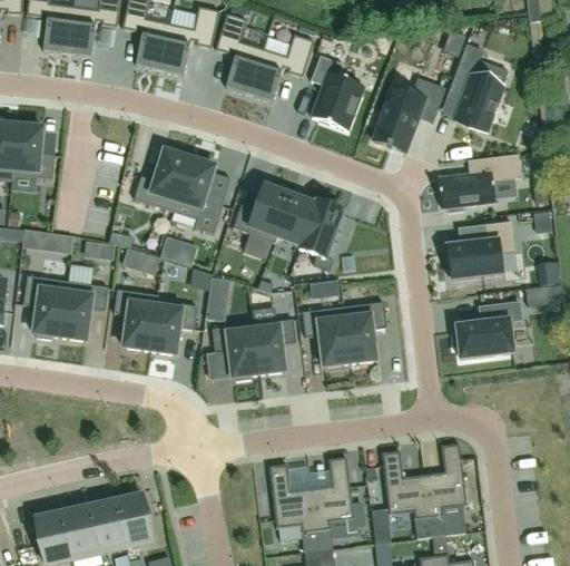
[(0,0),(0,39),(2,10),(8,10),(8,13),(22,15),(22,0),(0,0)]
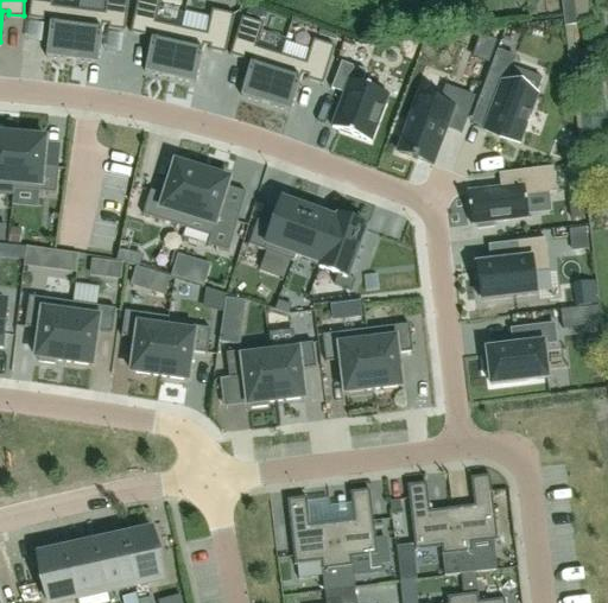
[(71,57),(78,7),(80,0),(31,0),(30,16),(45,18),(45,14),(51,16),(46,54),(71,57)]
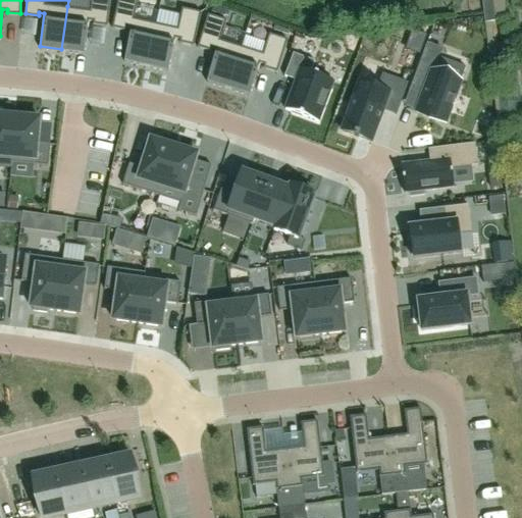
[(67,6),(61,49),(84,52),(89,18),(93,19),(93,22),(106,24),(109,0),(90,0),(89,8),(67,6)]
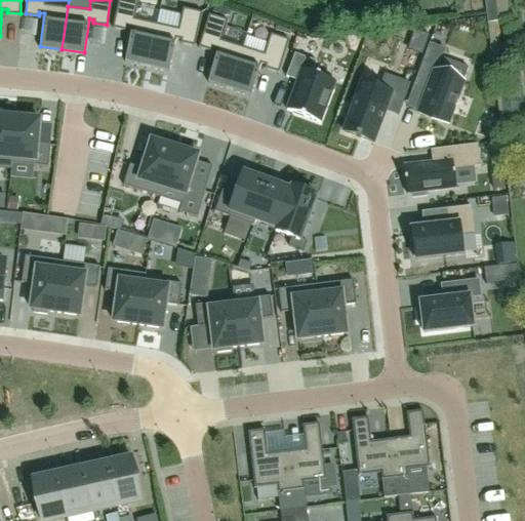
[(485,0),(487,15),(491,49),(492,61),(515,57),(513,41),(501,42),(498,18),(509,17),(506,0),(485,0)]
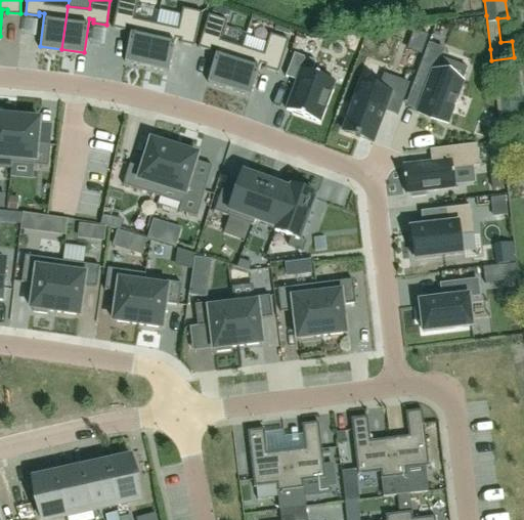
[(227,5),(215,1),(212,9),(225,13),(227,5)]
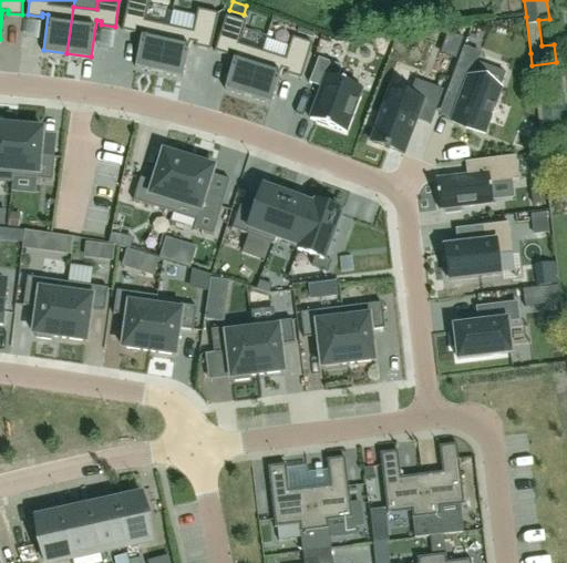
[(133,2),(123,37),(136,40),(130,61),(155,68),(167,26),(151,21),(154,8),(133,2)]
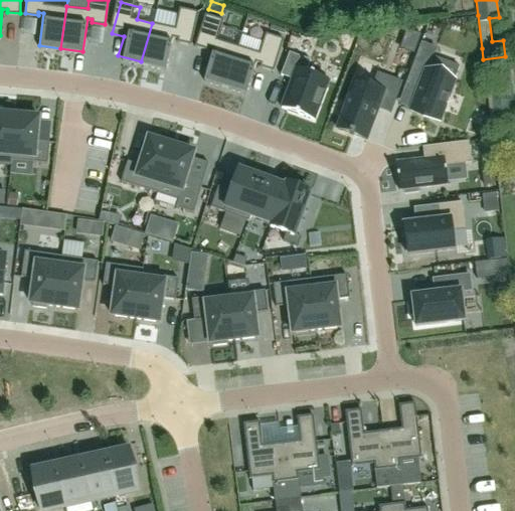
[(152,23),(141,61),(165,68),(170,49),(182,52),(190,21),(171,16),(168,27),(152,23)]
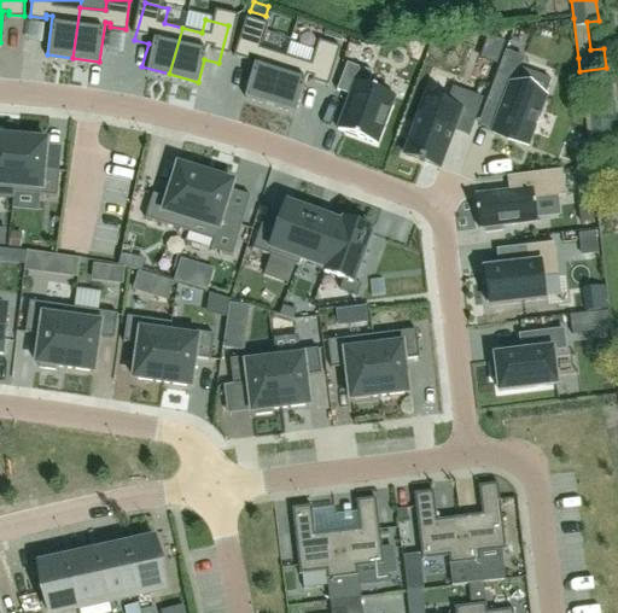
[(246,27),(233,63),(246,68),(238,91),(266,100),(283,56),(264,48),(269,35),(246,27)]
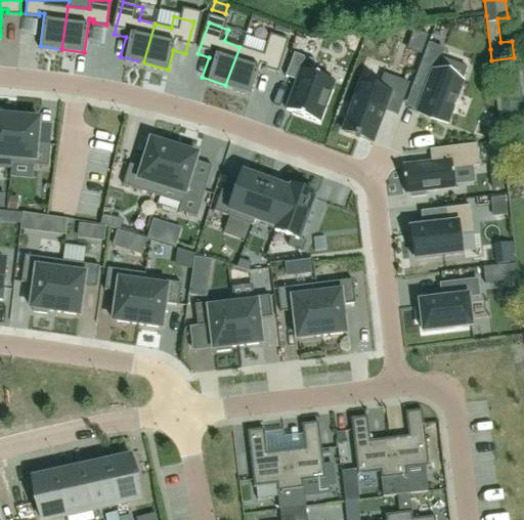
[(239,47),(225,85),(248,93),(255,75),(266,79),(278,48),(259,41),(255,52),(239,47)]
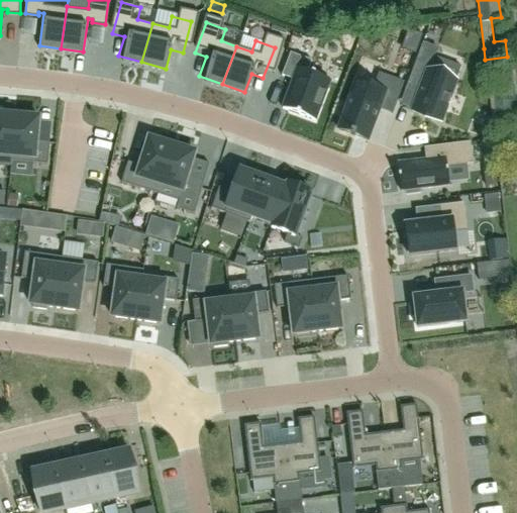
[(285,50),(277,73),(289,77),(278,105),(308,116),(322,79),(302,71),(306,59),(285,50)]
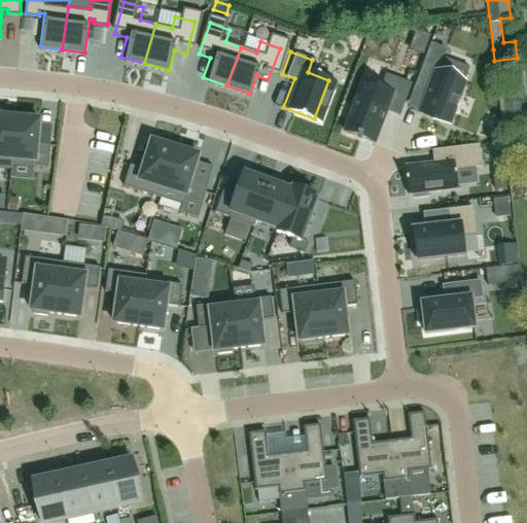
[(421,105),(403,125),(426,145),(456,113),(433,92),(450,74),(438,63),(409,95),(421,105)]
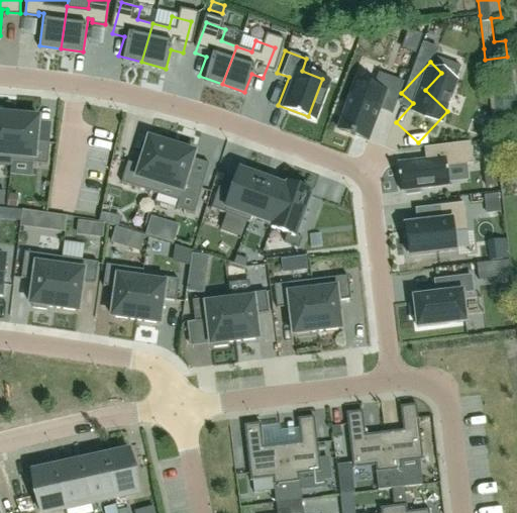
[(373,85),(355,79),(337,126),(367,137),(378,105),(391,110),(402,80),(378,71),(373,85)]
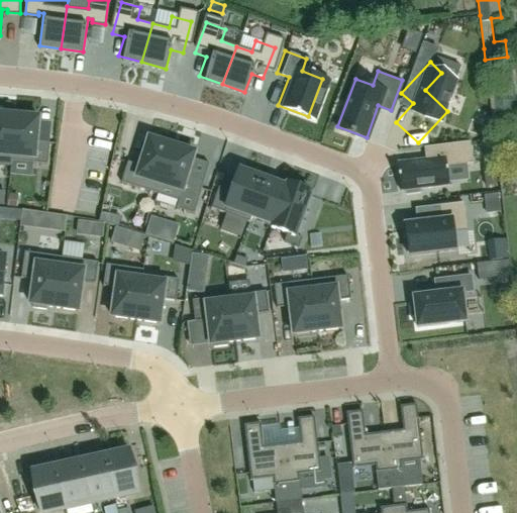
[(0,163),(10,164),(15,113),(0,111),(0,163)]
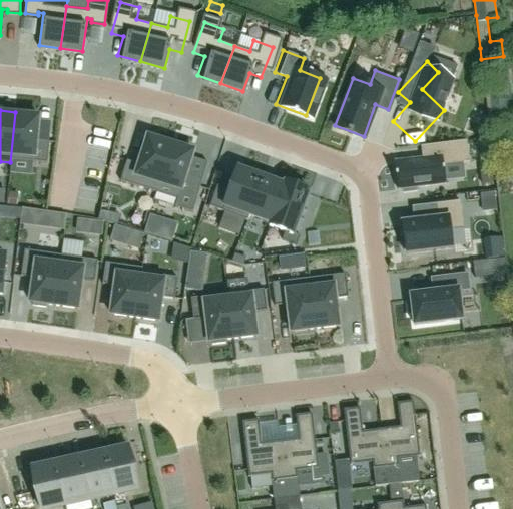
[(15,112),(10,162),(11,162),(11,157),(47,161),(49,139),(37,138),(39,114),(37,114),(37,112),(23,110),(23,113),(15,112)]
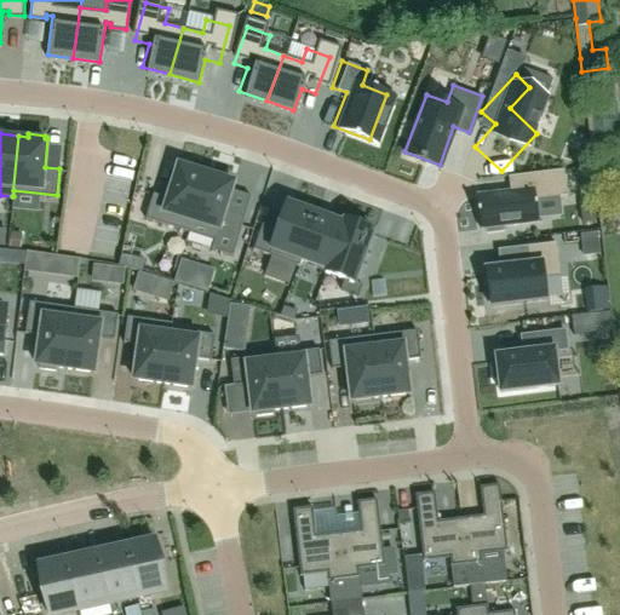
[(155,211),(196,222),(210,176),(181,167),(176,188),(162,184),(155,211)]
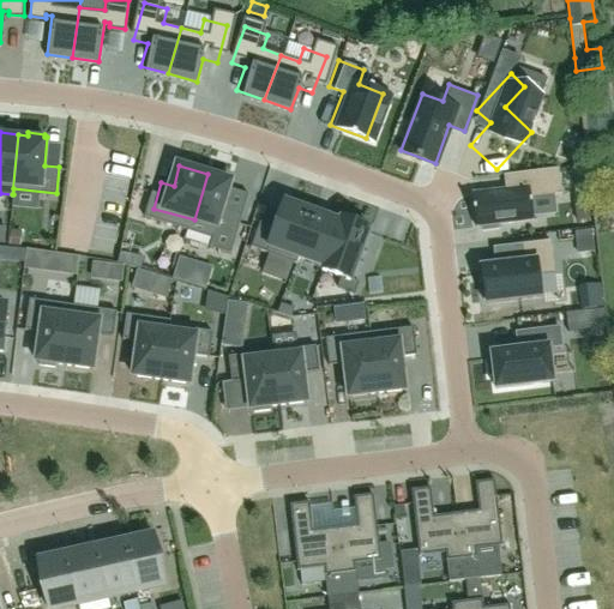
[(521,196),(485,199),(488,229),(494,228),(495,233),(511,230),(511,225),(546,222),(542,193),(571,190),(569,170),(519,176),(521,196)]
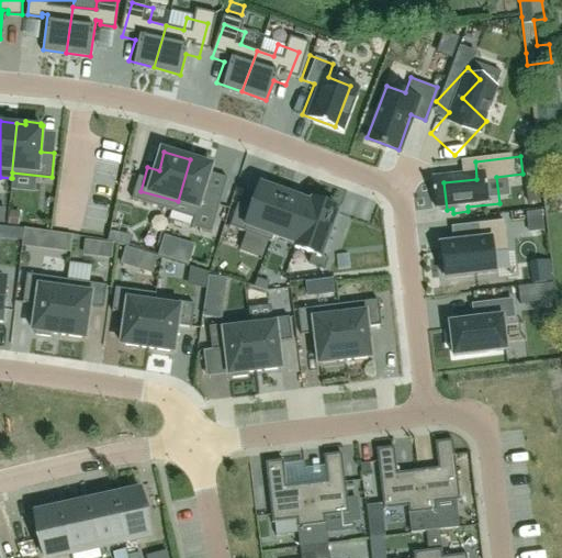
[(190,159),(178,201),(195,205),(192,219),(213,224),(222,190),(210,187),(215,166),(212,165),(212,163),(195,158),(194,160),(190,159)]
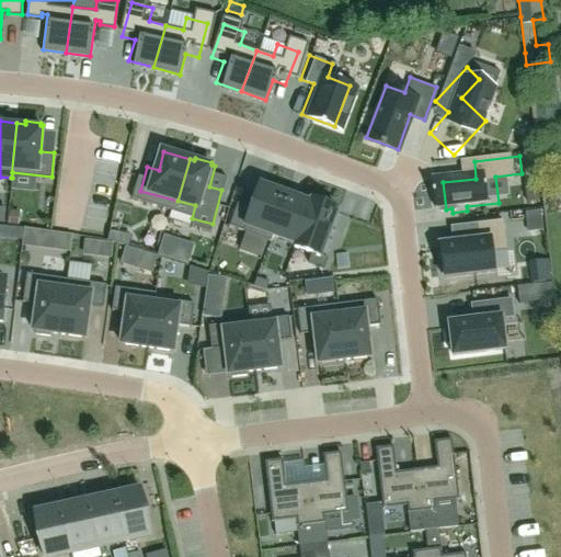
[(238,200),(228,234),(250,239),(253,226),(270,230),(282,189),(276,186),(276,184),(260,180),(260,182),(256,182),(250,203),(238,200)]
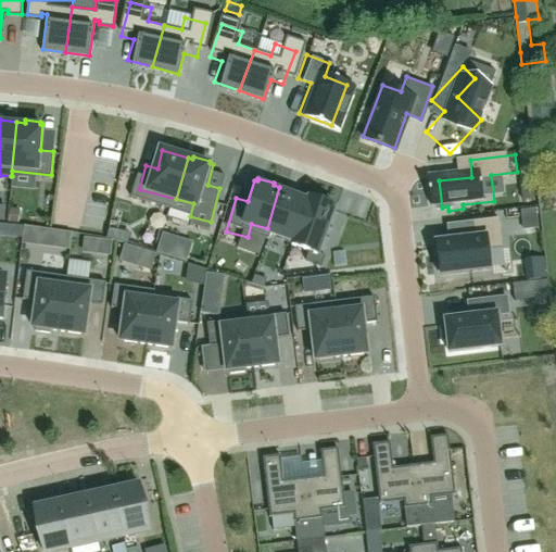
[(279,187),(267,228),(292,236),(304,193),(279,187)]
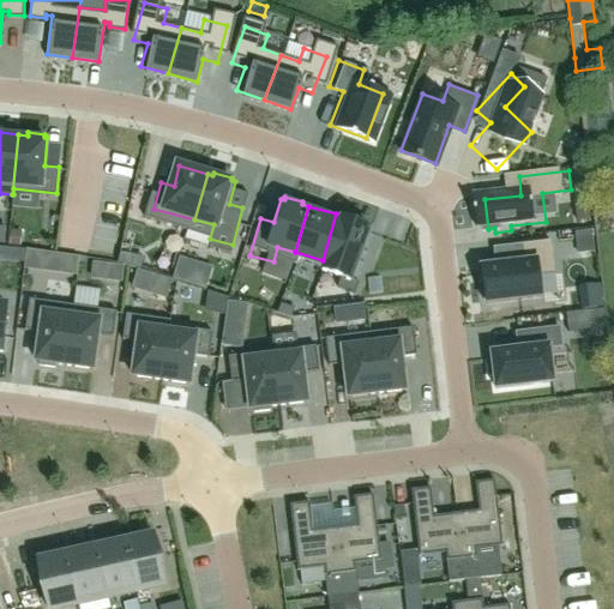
[(336,213),(323,260),(342,265),(338,278),(361,285),(371,248),(357,245),(363,221),(360,219),(361,217),(342,212),(342,215),(336,213)]
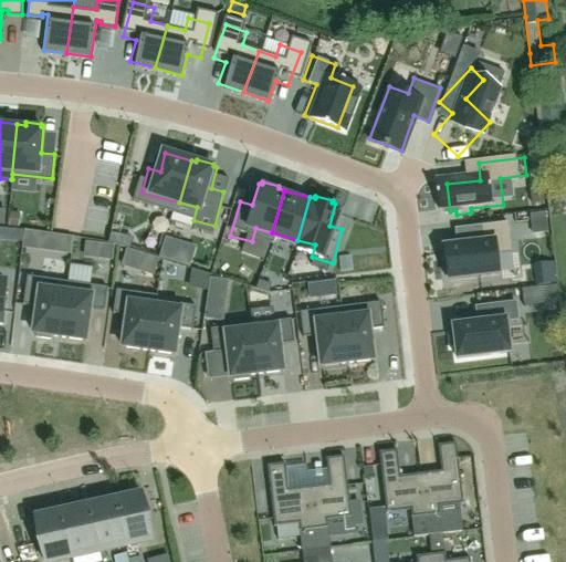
[(482,245),(442,250),(448,283),(500,276),(498,256),(510,253),(506,225),(480,228),(482,245)]
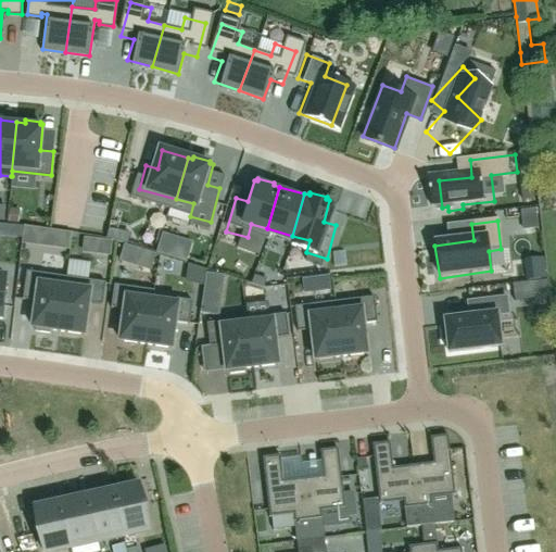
[(204,277),(223,279),(224,272),(205,270),(204,277)]
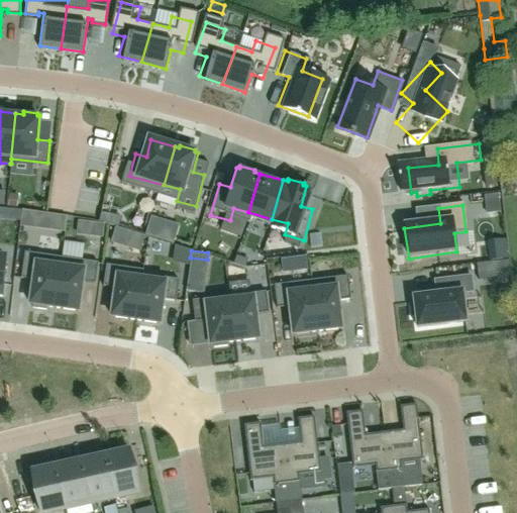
[(236,252),(234,261),(245,265),(248,257),(236,252)]
